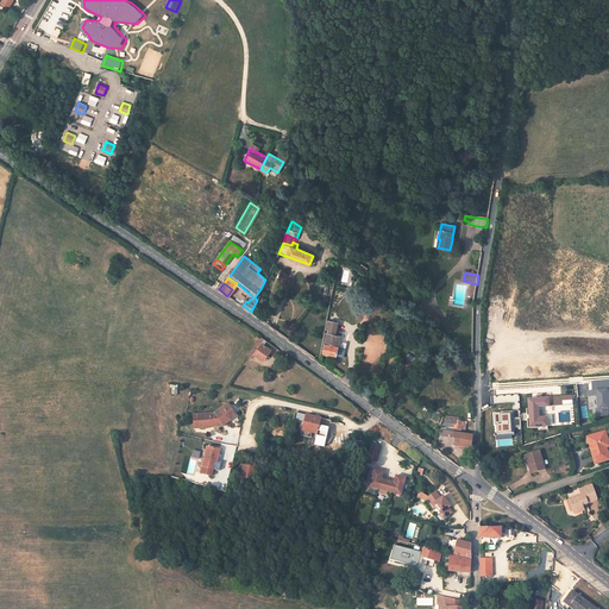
[(432,313),(420,303),(414,312),(426,321),(432,313)]
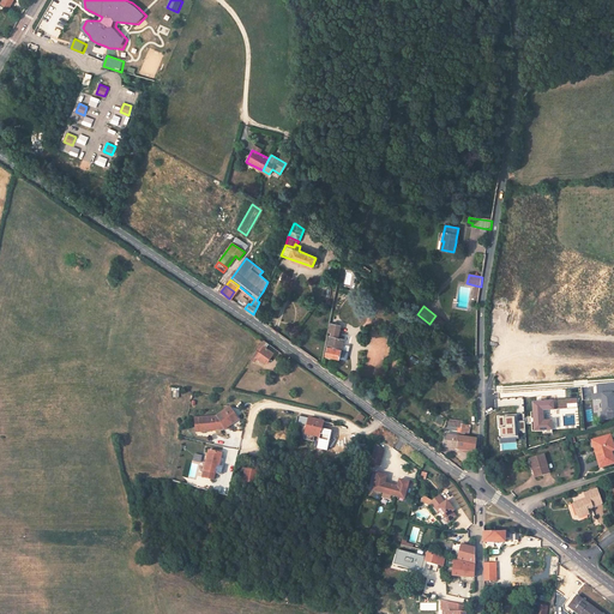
[(445,321),(435,315),(429,324),(439,330),(445,321)]
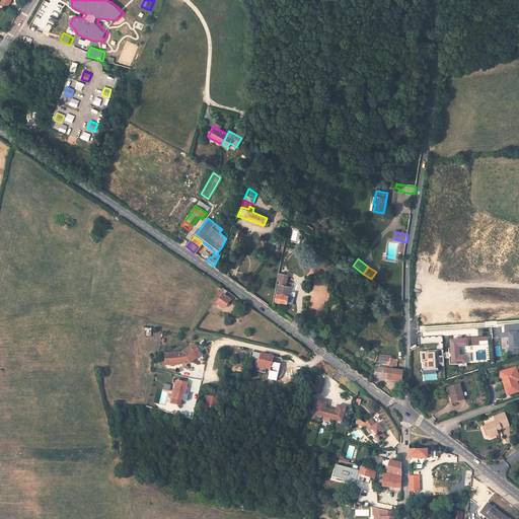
[(286,303),(290,287),(286,286),(287,276),(279,274),(277,281),(280,281),(280,284),(279,284),(275,300),(286,303)]
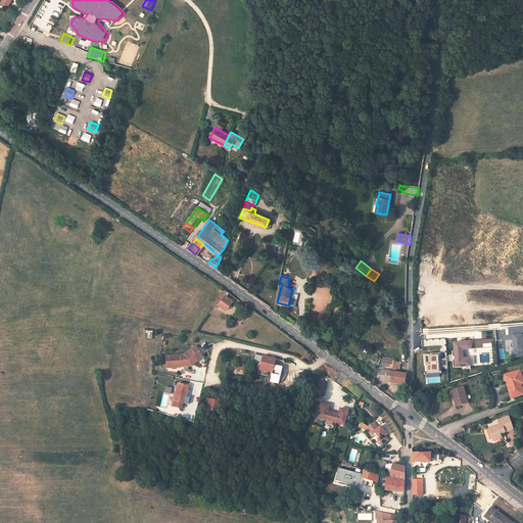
[(219,304),(226,311),(232,301),(227,297),(229,293),(224,290),(214,305),(216,307),(219,304)]
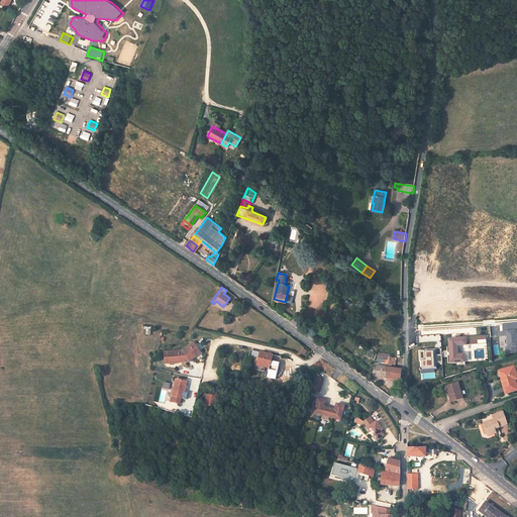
[(516,330),(516,323),(510,324),(510,331),(507,331),(507,335),(508,347),(516,347),(515,331),(516,330)]
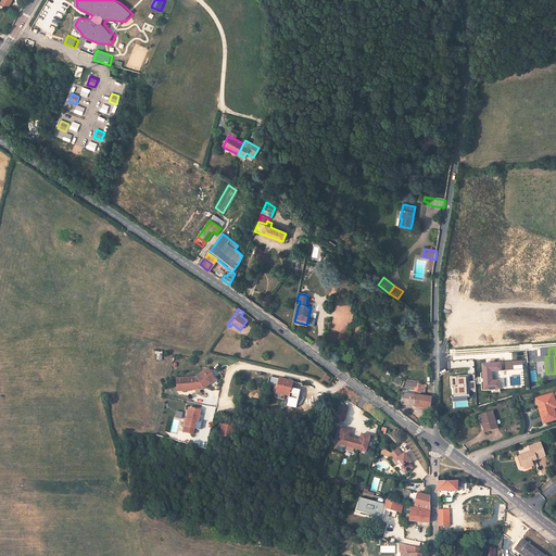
[(215,379),(207,368),(194,378),(180,379),(181,391),(203,389),(215,379)]
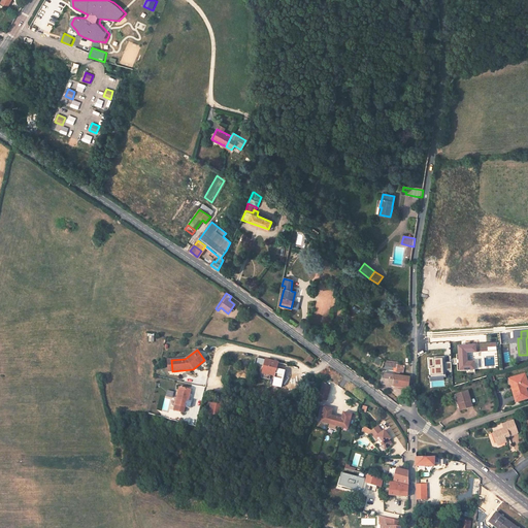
[(443,373),(455,373),(455,367),(455,350),(443,350),(443,373)]
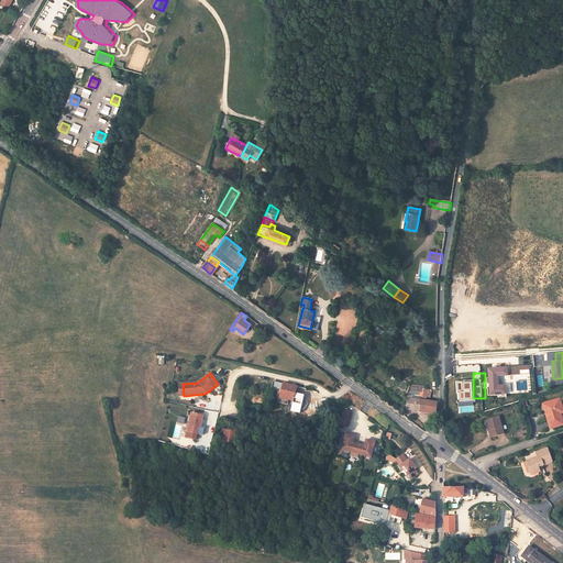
[(280,397),(293,400),(296,387),(284,384),(283,385),(276,384),(276,387),(283,388),(280,397)]
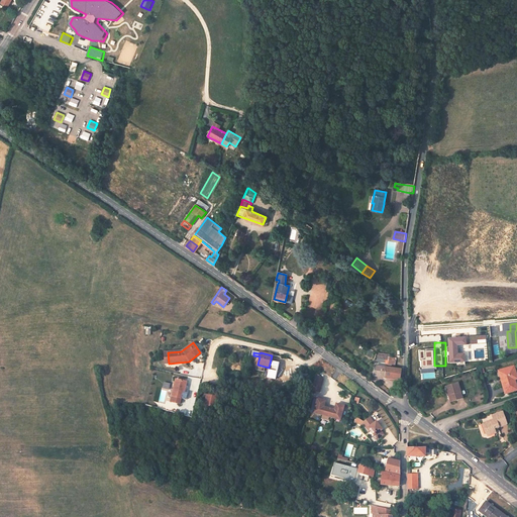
[(401,370),(395,369),(396,360),(389,359),(388,368),(376,366),(374,375),(387,378),(400,380),(401,370)]
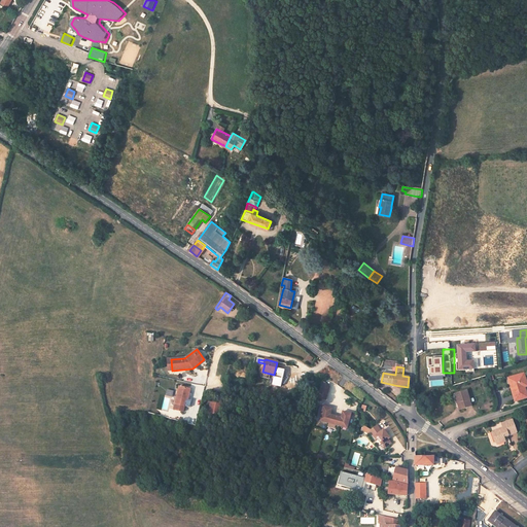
[(523,382),(525,381),(524,374),(513,377),(513,380),(510,381),(511,385),(512,385),(513,388),(512,388),(516,400),(526,397),(526,396),(524,386),(523,382)]
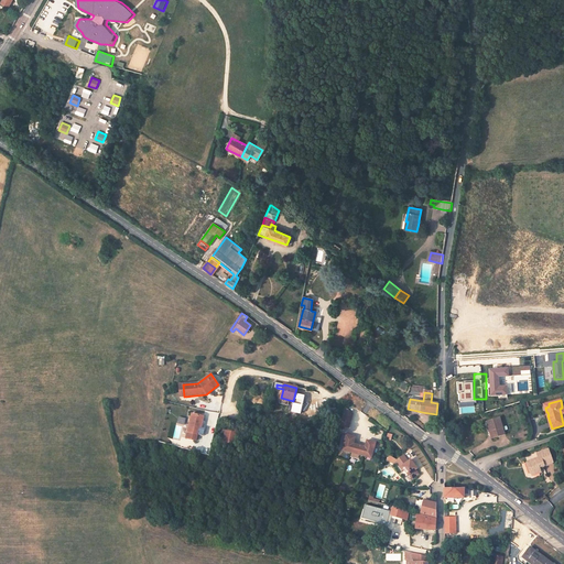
[(351,413),(344,408),(339,425),(348,427),(351,413)]
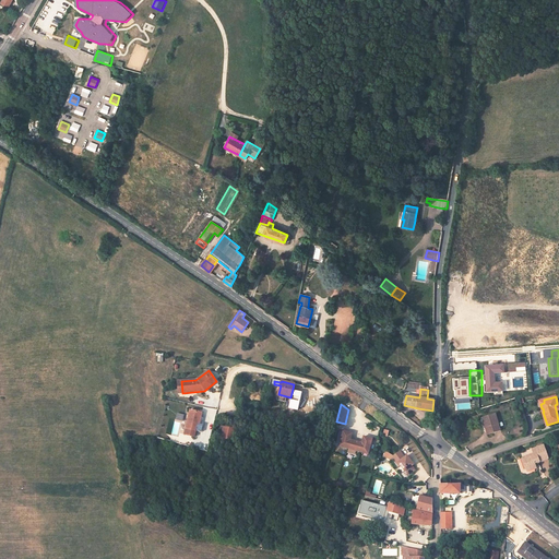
[(199,424),(202,413),(191,411),(185,433),(194,436),(195,430),(198,423),(199,424)]
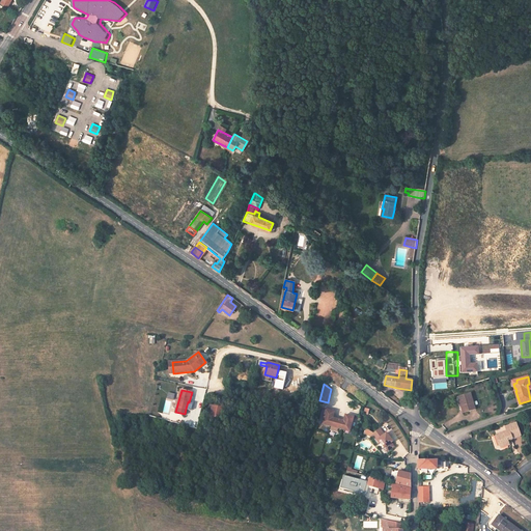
[(459,396),(463,407),(462,407),(463,413),(474,409),(470,393),(459,396)]
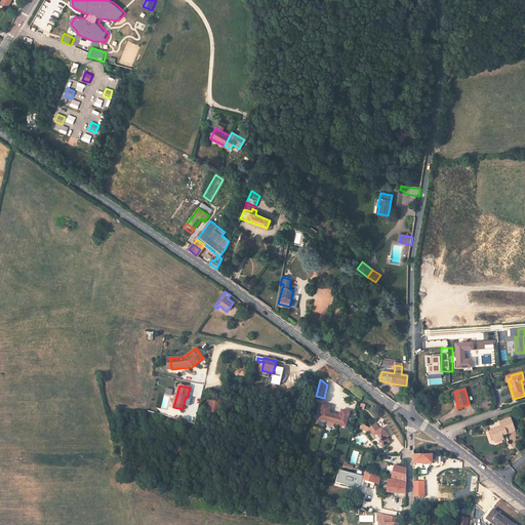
[(219,407),(220,401),(211,399),(207,413),(217,416),(219,407)]
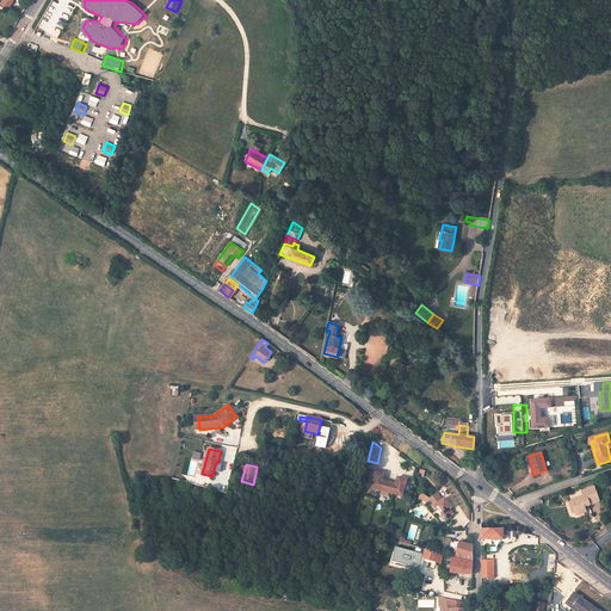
[(383,474),(374,470),(370,485),(380,487),(378,489),(393,494),(393,491),(402,493),(406,480),(396,476),(394,485),(382,481),(383,474)]
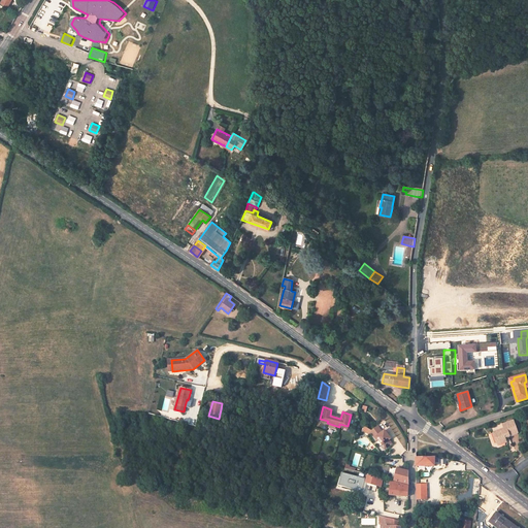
[(494,432),(497,442),(499,442),(504,440),(505,440),(504,437),(518,433),(514,421),(502,424),(503,429),(494,432)]
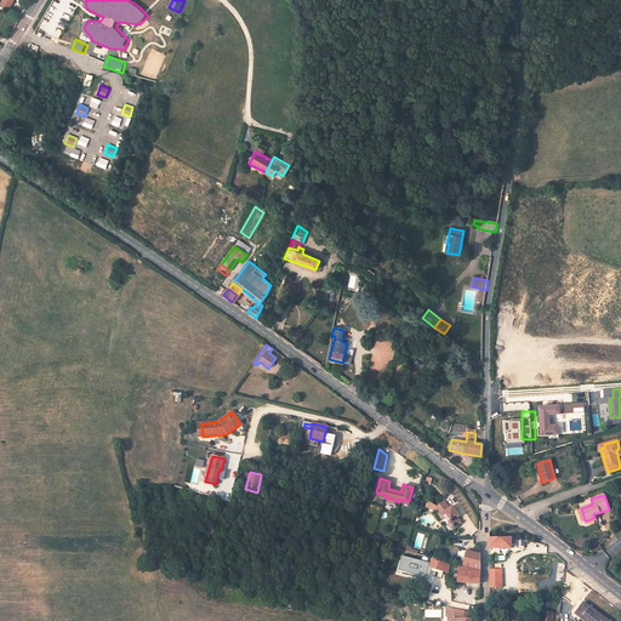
[(459,516),(451,506),(449,507),(444,501),(437,506),(437,508),(443,517),(445,517),(449,523),(449,524),(451,528),(453,528),(459,524),(459,523),(460,522),(457,517),(459,516)]
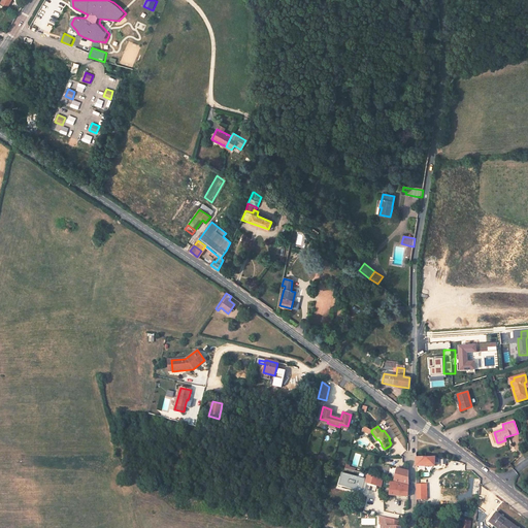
[(408,485),(408,471),(396,468),(393,481),(408,485)]
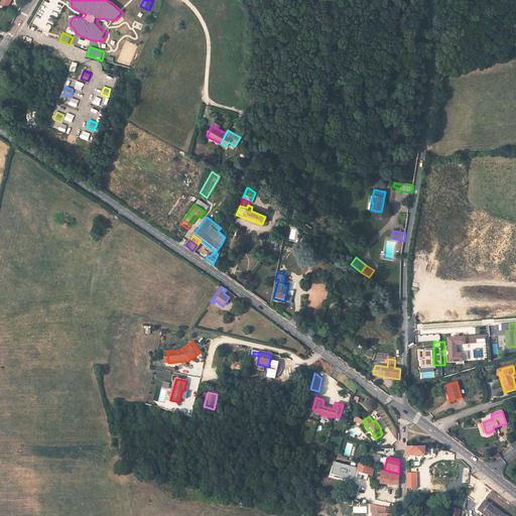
[(362,474),(372,476),(374,468),(359,464),(359,465),(354,465),(353,471),(358,471),(358,474),(362,475),(362,474)]
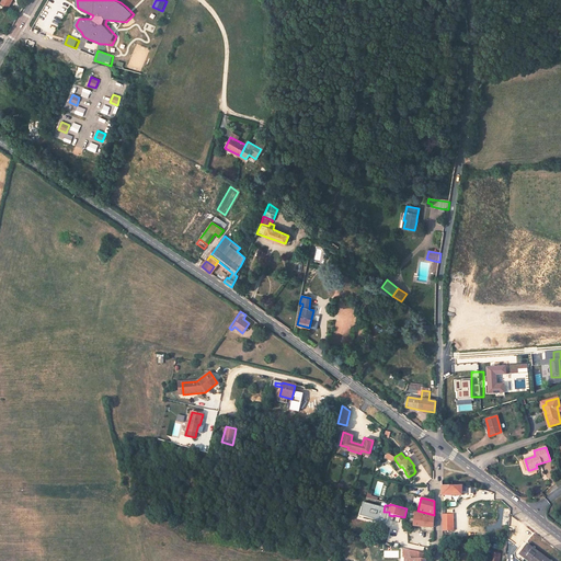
[(414,511),(413,526),(434,528),(434,516),(414,511)]
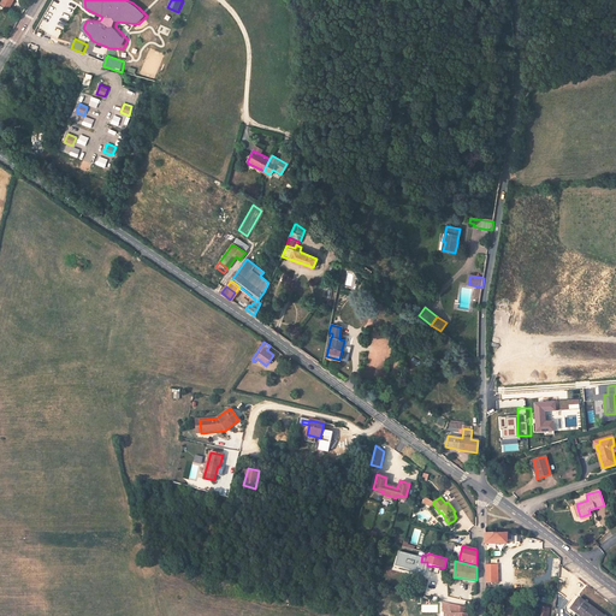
[(498,582),(498,564),(486,566),(486,582),(498,582)]
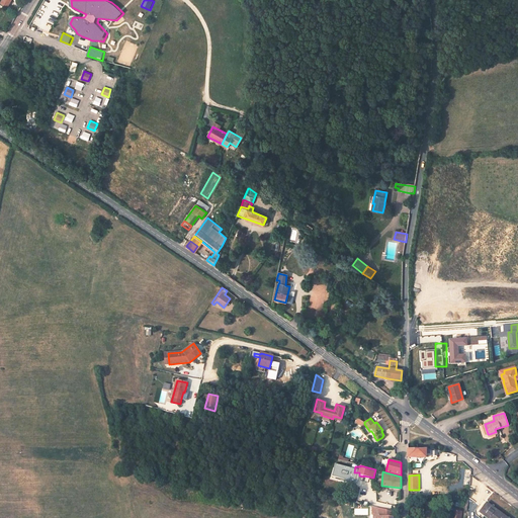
[(505,517),(487,504),(481,512),(489,517),(505,517)]
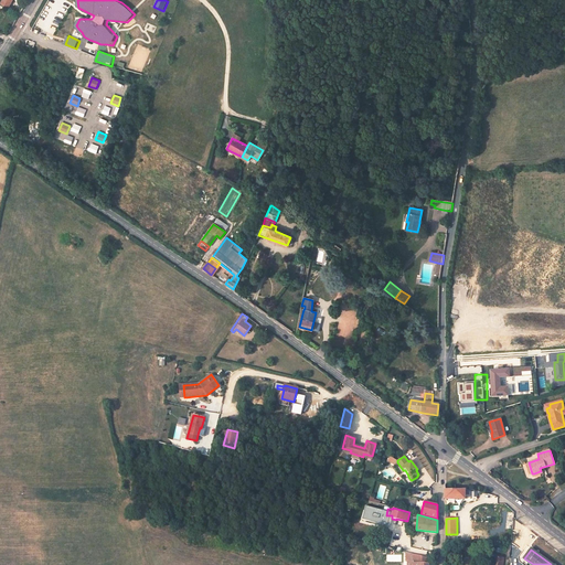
[(428,564),(428,556),(414,554),(414,563),(413,564),(428,564)]
